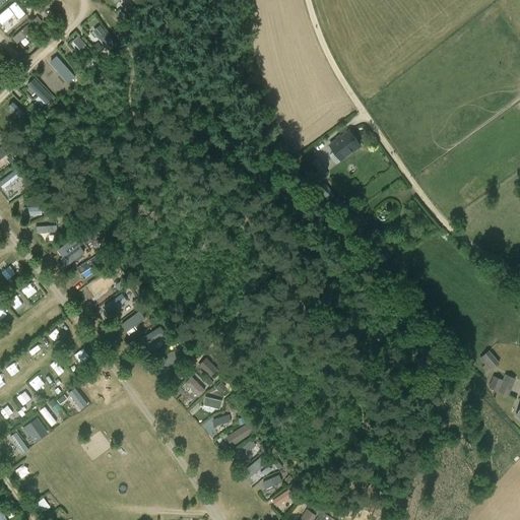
[(14,12),(0,25),(6,31),(19,18),(14,12)]
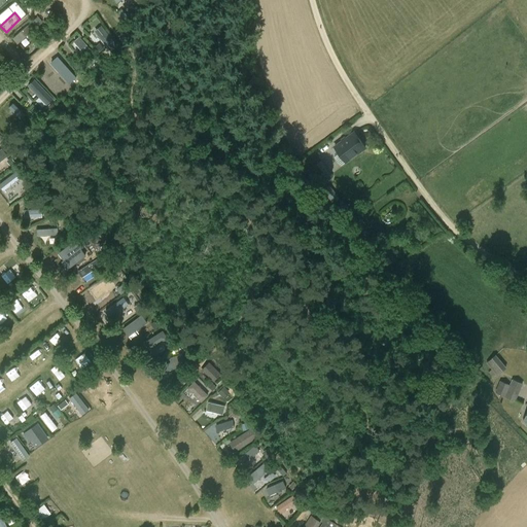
[(18,43),(30,34),(26,28),(12,37),(18,43)]
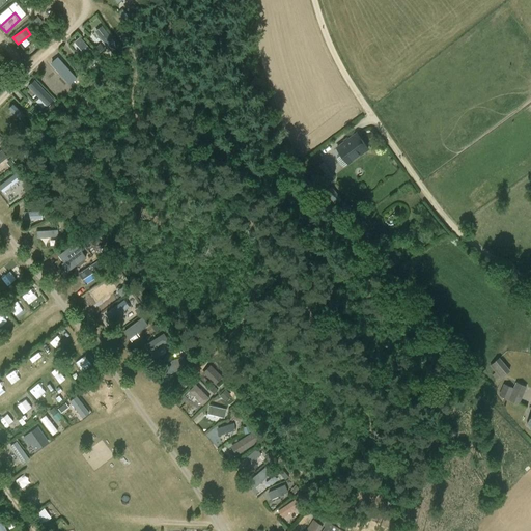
[(83,57),(91,54),(84,35),(76,39),(83,57)]
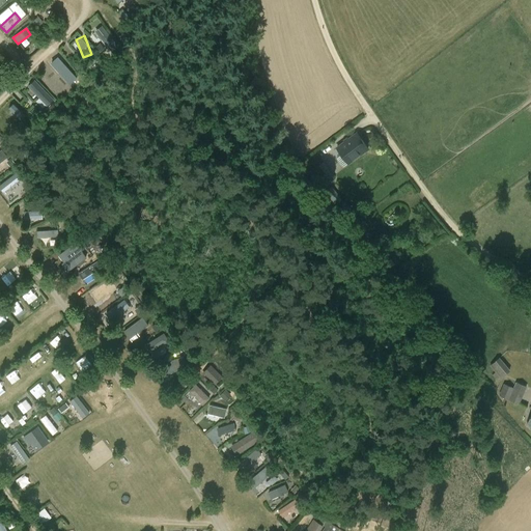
[(50,62),(54,73),(65,68),(62,58),(50,62)]
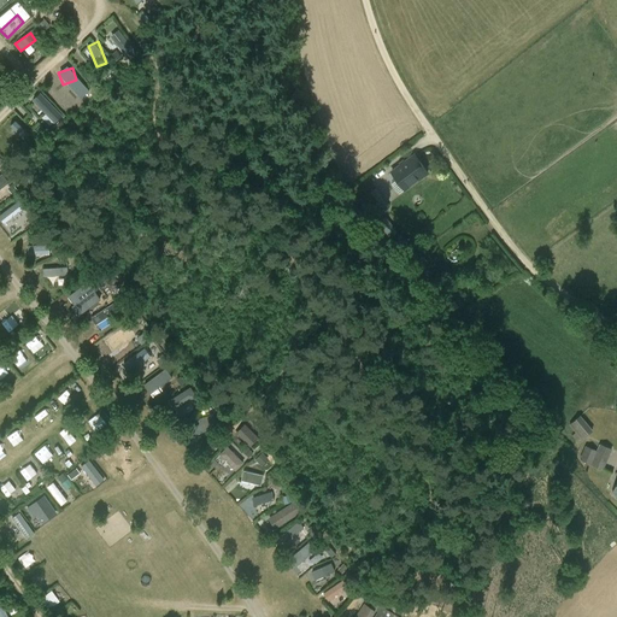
[(41,90),(33,99),(54,123),(64,113),(41,90)]
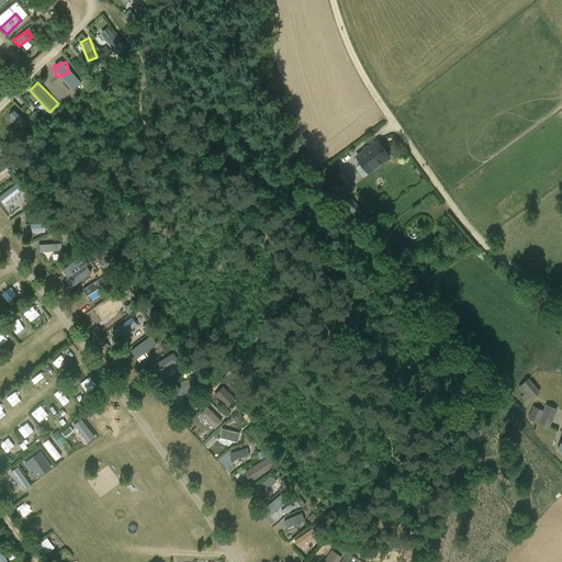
[(0,117),(4,123),(18,111),(13,107),(0,116),(0,117)]
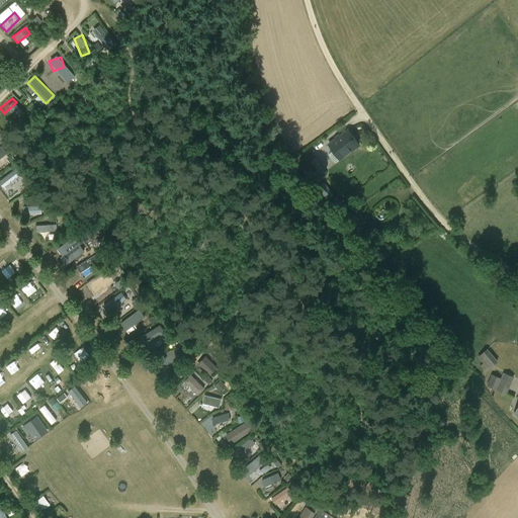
[(329,145),(340,160),(360,145),(348,130),(329,145)]
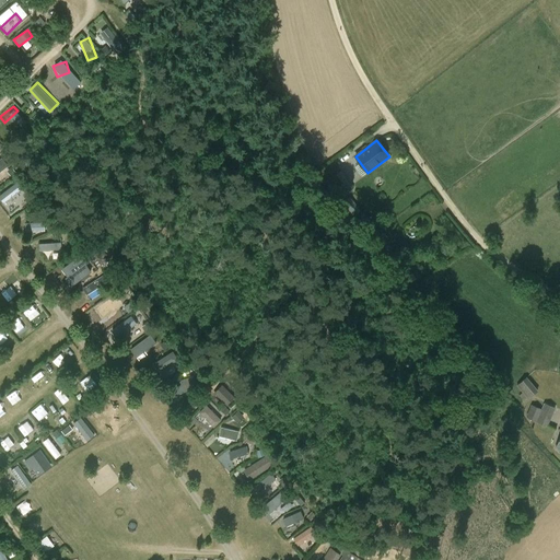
[(353,188),(354,187),(341,171),(329,179),(342,196),(346,194),(348,197),(356,191),(353,188)]
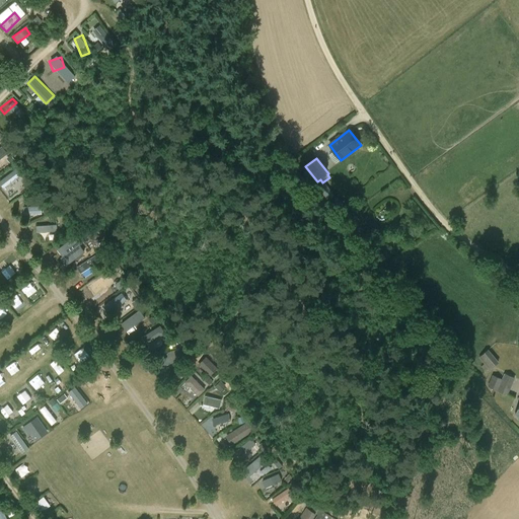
[(16,168),(0,179),(0,182),(3,188),(21,174),(16,168)]
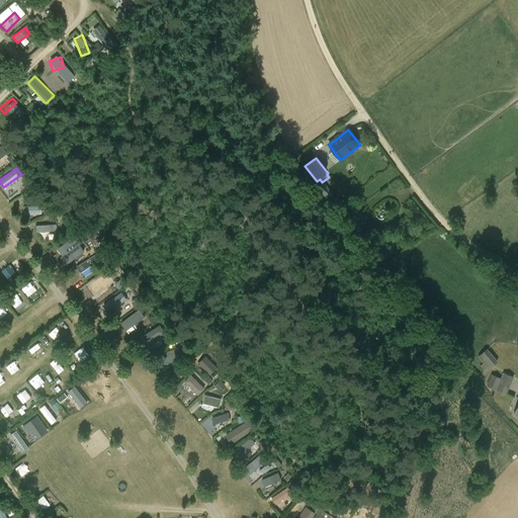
[(26,205),(27,213),(41,213),(41,204),(26,205)]
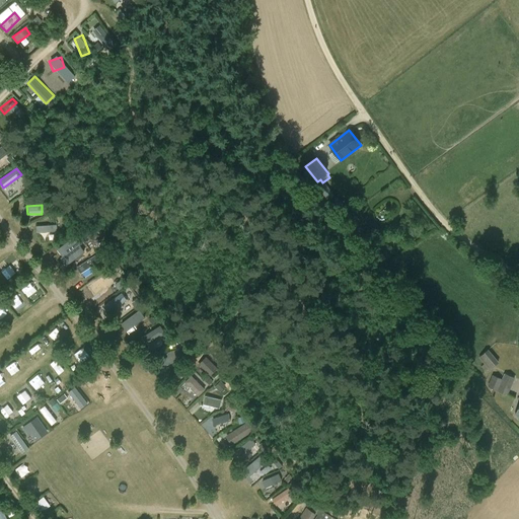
[(57,248),(68,264),(86,251),(75,235),(57,248)]
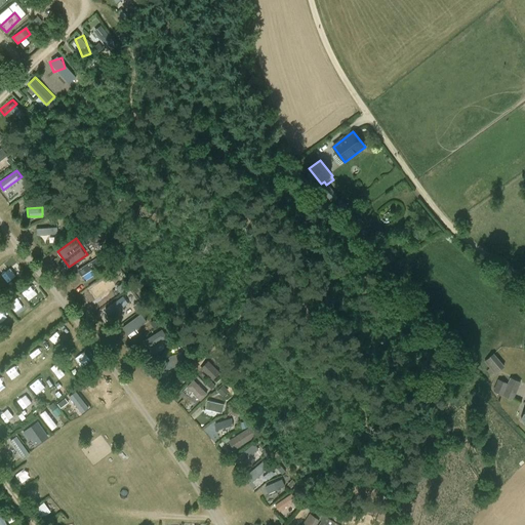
[(8,275),(10,279),(22,275),(13,257),(7,260),(13,273),(8,275)]
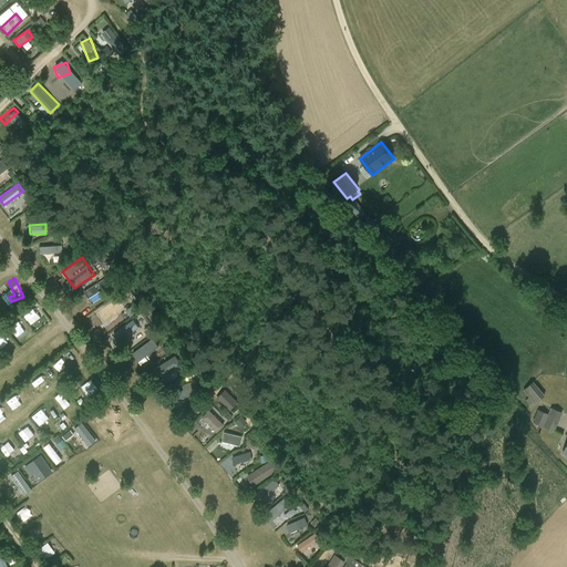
[(86,296),(109,287),(105,280),(84,289),(86,296)]
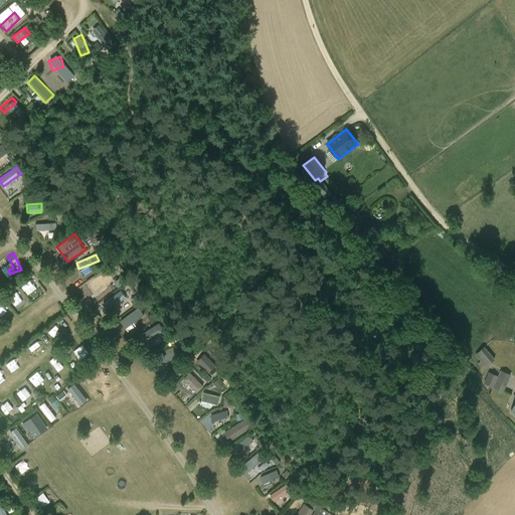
[(0,267),(4,273),(13,268),(6,256),(0,260),(0,267)]
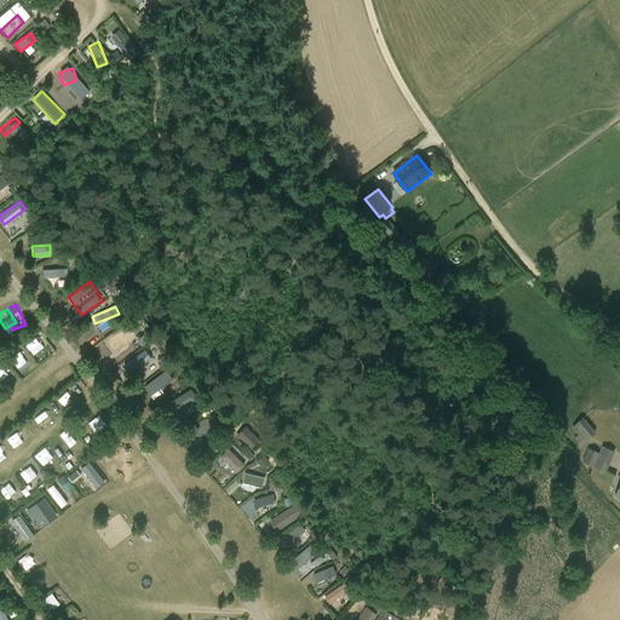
[(116,356),(142,339),(131,323),(105,339),(116,356)]
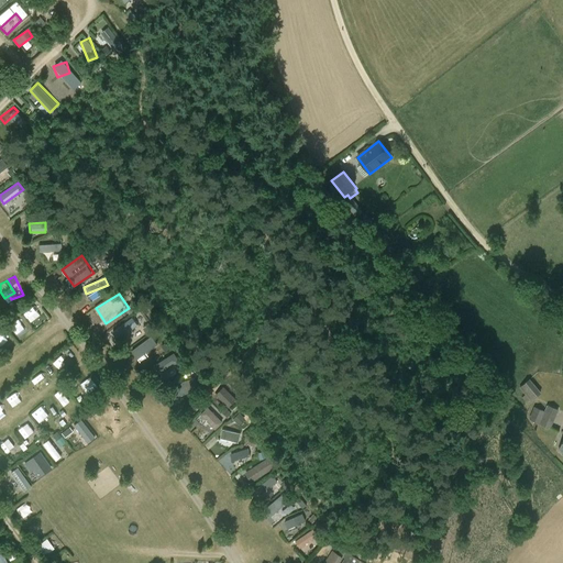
[(117,339),(139,327),(133,318),(111,330),(117,339)]
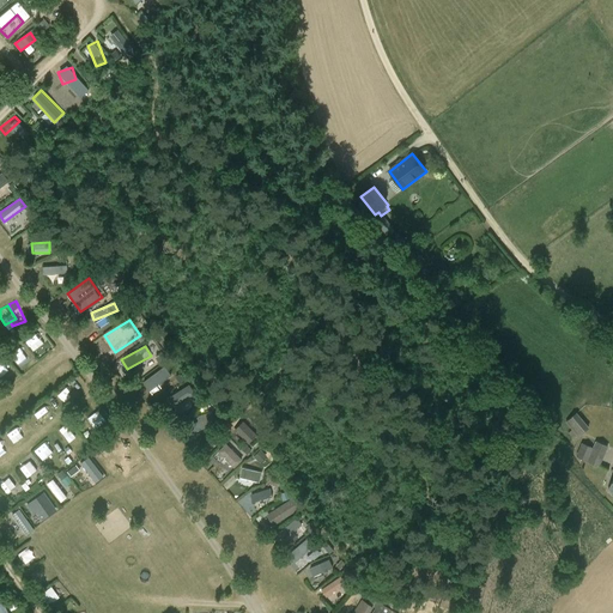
[(17,364),(28,358),(22,349),(12,354),(17,364)]
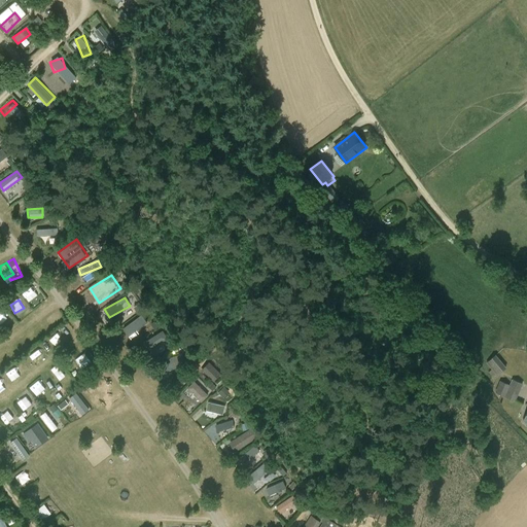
[(146,337),(151,349),(169,342),(165,330),(146,337)]
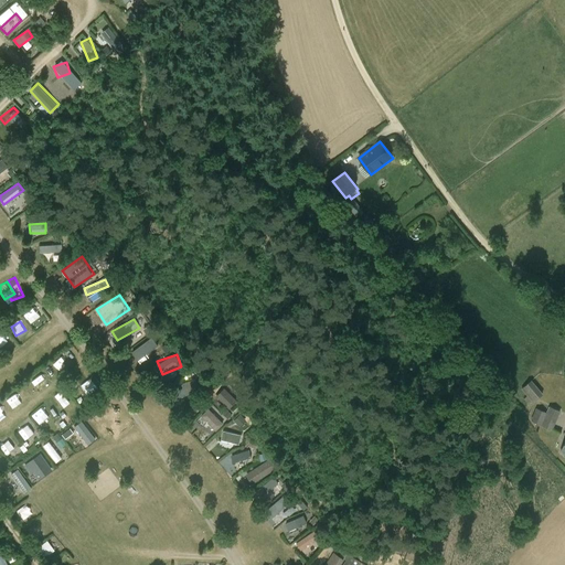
[(196,380),(177,384),(179,396),(199,393),(196,380)]
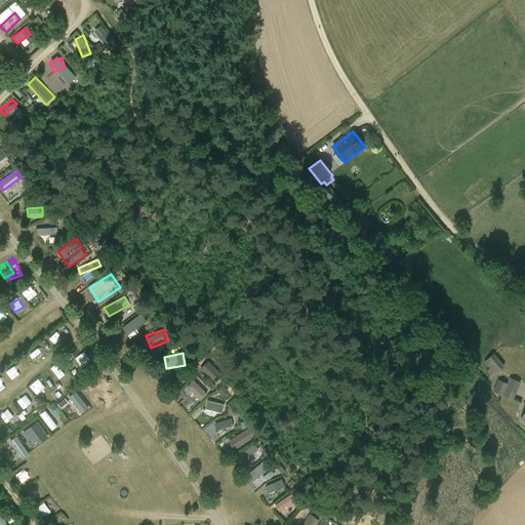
[(505,366),(494,354),(484,362),(490,368),(487,371),(491,375),(494,373),(495,374),(505,366)]
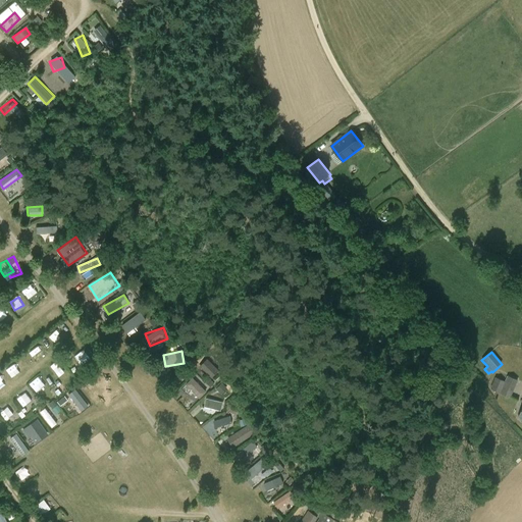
[(208,358),(200,365),(211,377),(219,370),(208,358)]
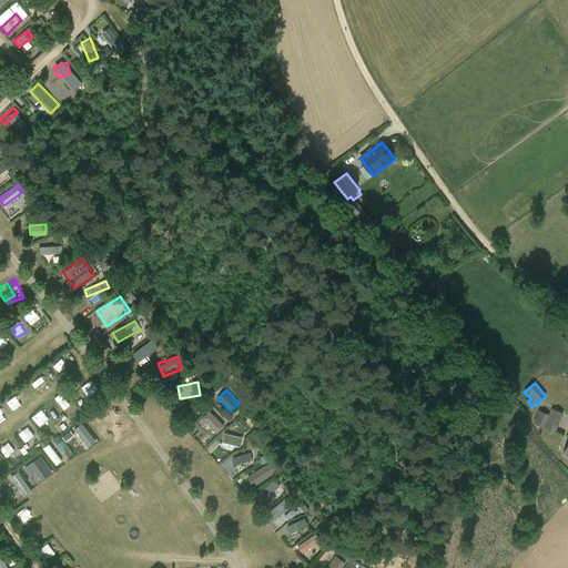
[(14,409),(23,403),(16,394),(7,401),(14,409)]
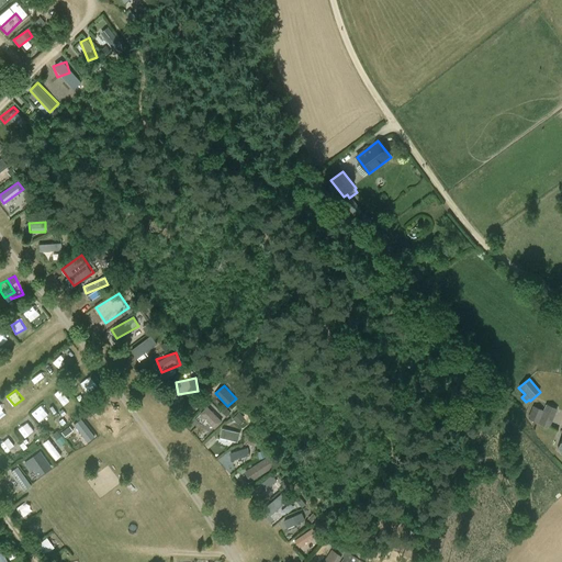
[(528,419),(549,428),(558,409),(547,404),(543,411),(534,406),(528,419)]
